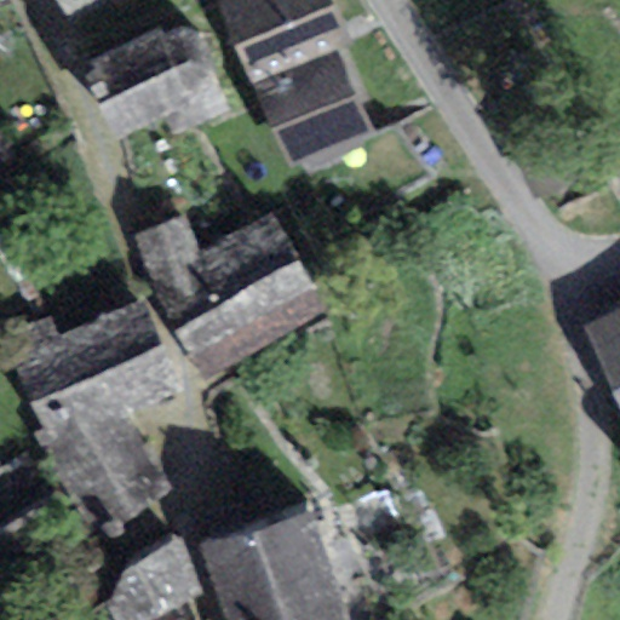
[(99,0),(57,0),(70,19),(99,0)]
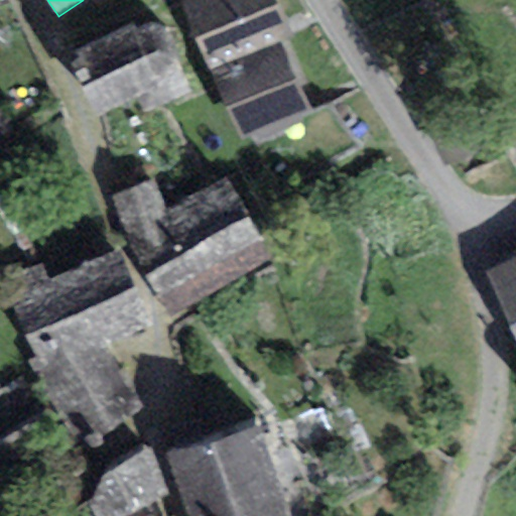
[(274,0),(187,0),(179,4),(210,73),(277,42),(290,36),(274,0)]
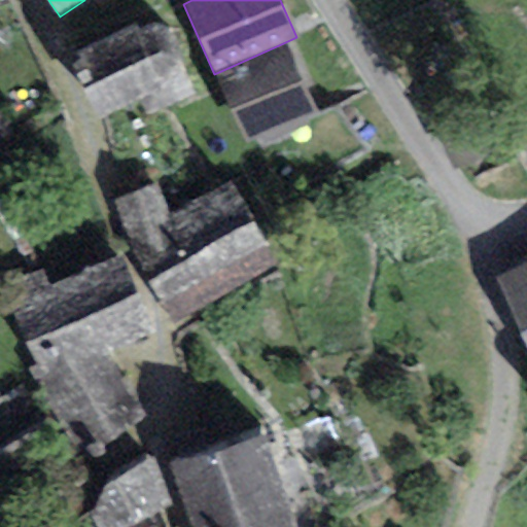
[(137,101),(146,115),(194,93),(180,55),(176,43),(172,35),(164,29),(155,25),(149,25),(139,32),(137,26),(76,51),(79,62),(69,66),(96,120),(137,101)]
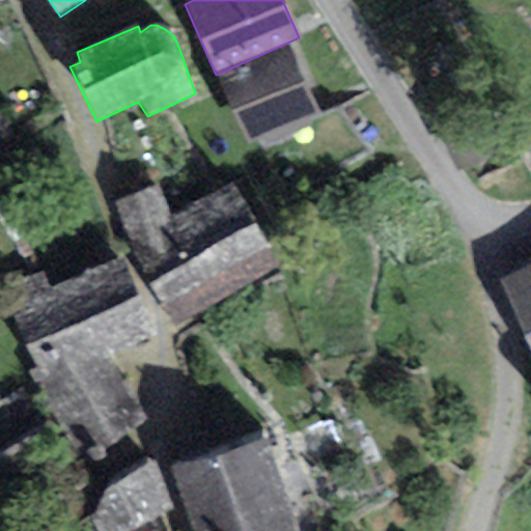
[(316,117),(285,44),(216,75),(248,145),(316,117)]
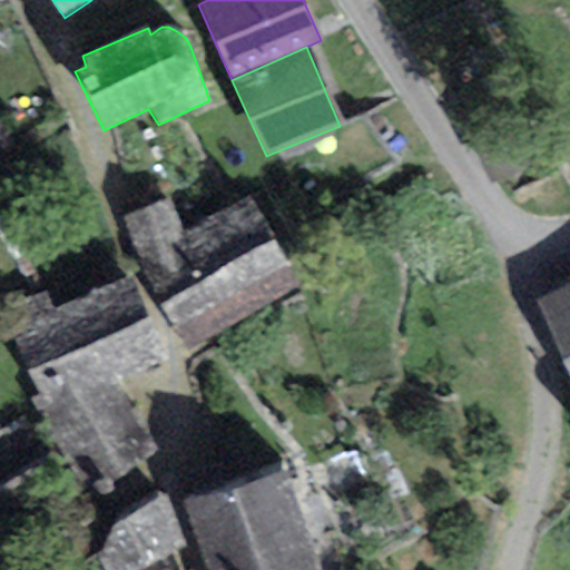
[(569,144),(556,151),(569,182),(569,144)]
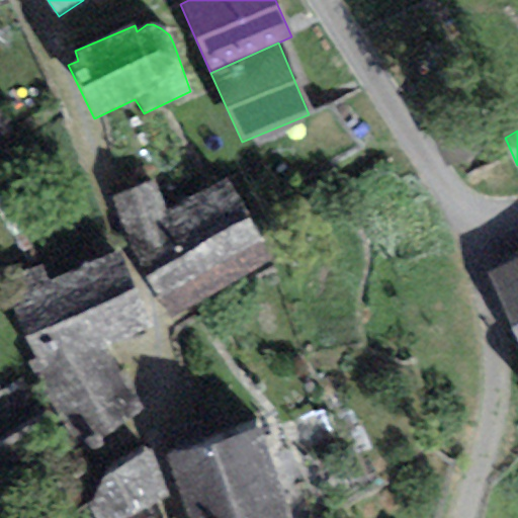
[(143,276),(169,319),(273,259),(225,180),(167,209),(155,181),(111,198),(143,276)]
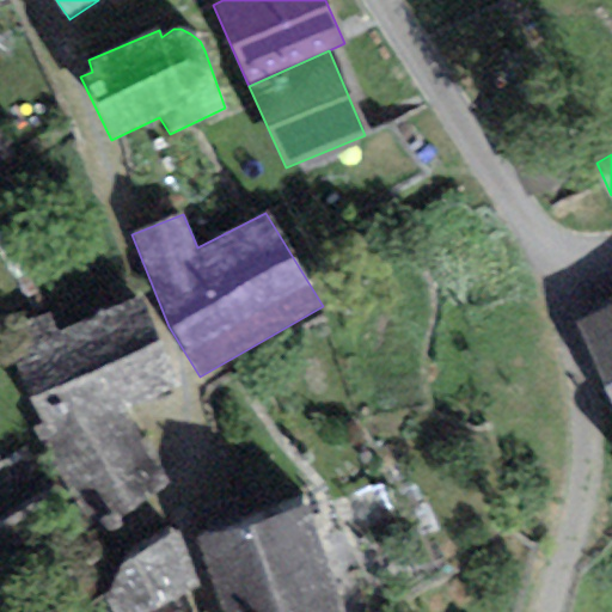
[(116,522),(169,485),(126,409),(177,387),(138,297),(61,331),(49,312),(1,334),(41,424),(30,430),(86,521),(109,509),(116,522)]
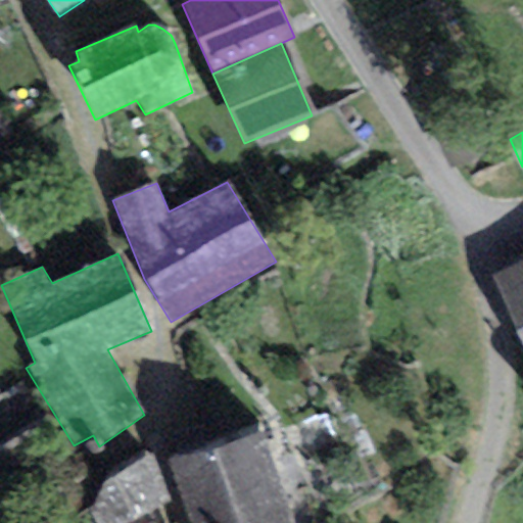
[(522,346),(522,263),(490,279),(522,346)]
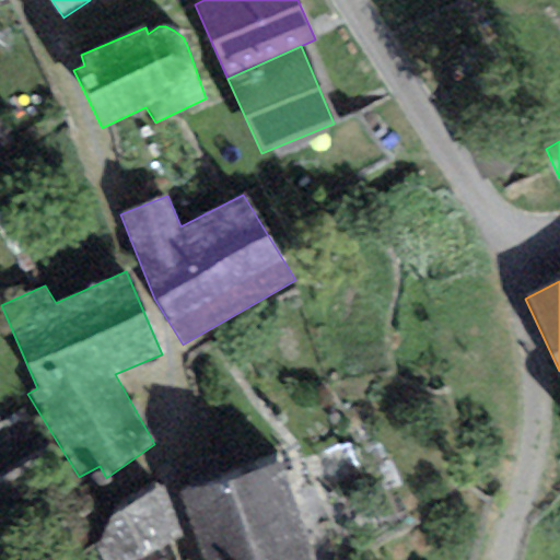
[(306,559),(276,465),(187,494),(209,559),(306,559)]
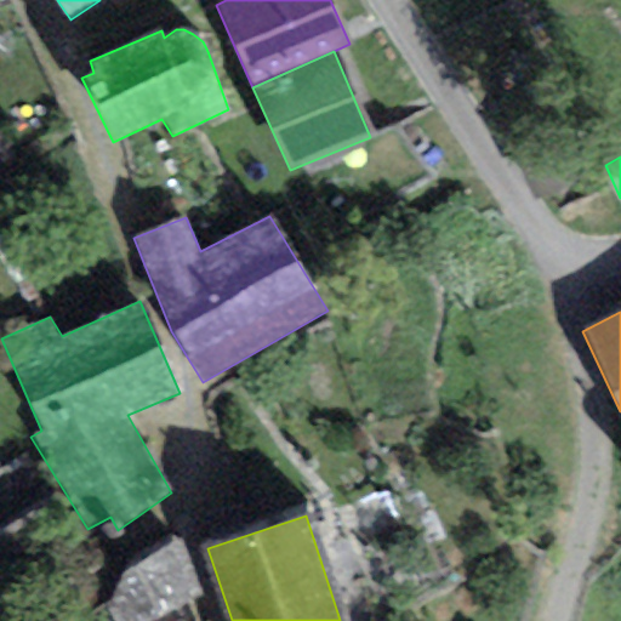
[(0,573),(18,560),(0,534),(0,573)]
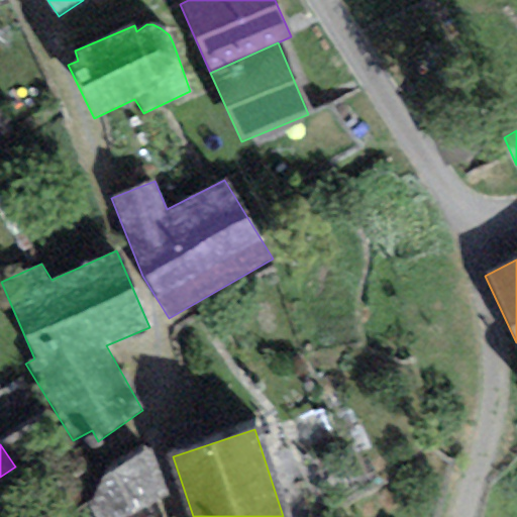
[(129,516),(151,507),(169,498),(151,449),(141,451),(102,479),(88,504),(94,516),(129,516)]
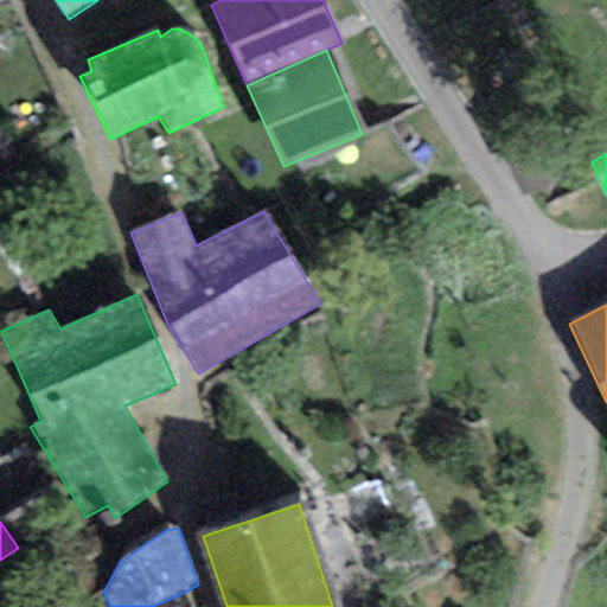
[(184,606),(178,595),(152,606),(184,606)]
